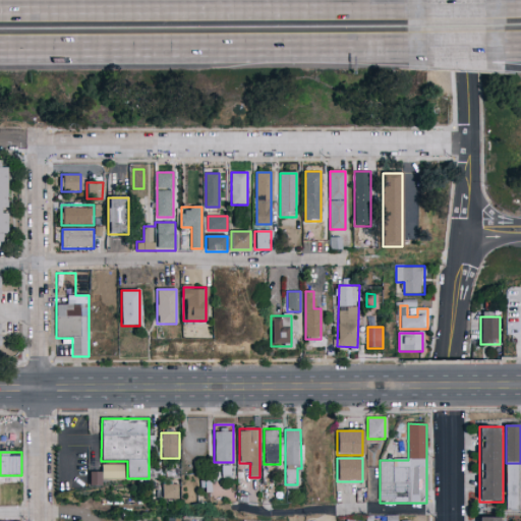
[(121,463),(99,464),(99,478),(121,477),(121,463)]
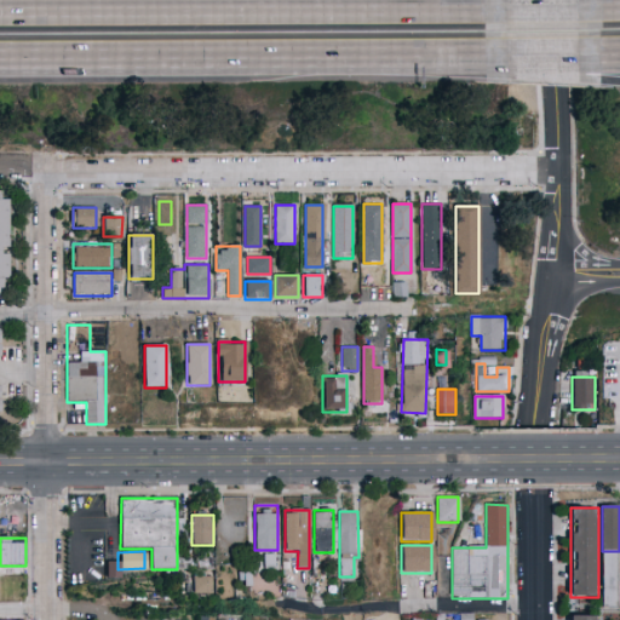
[(270,552),(260,552),(262,567),(271,566),(270,552)]
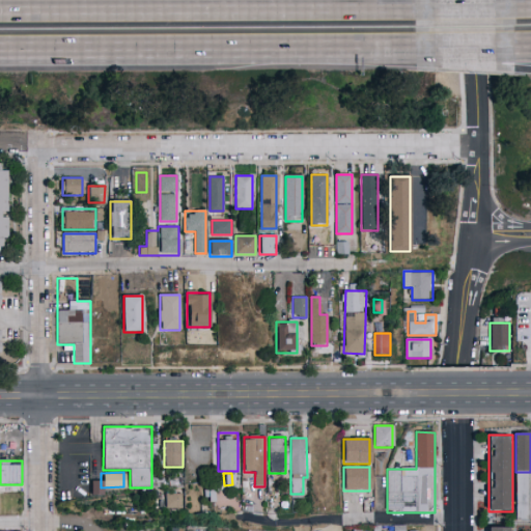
[(180,508),(166,508),(166,494),(180,494),(180,508)]
